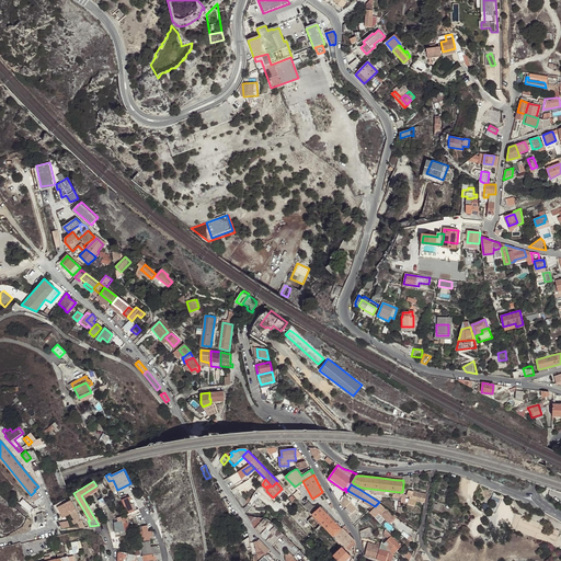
[(334,493),(341,504),(345,496),(339,488),(334,493)]
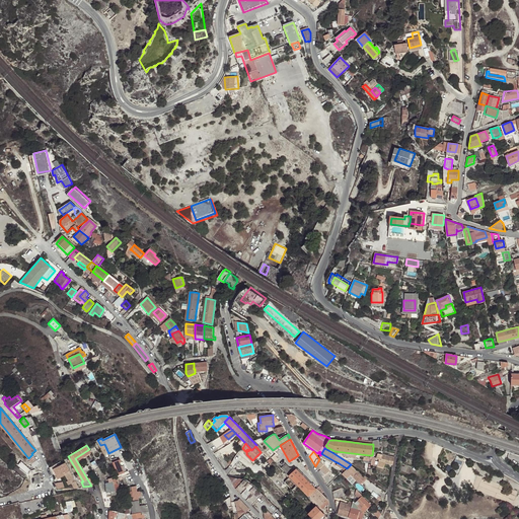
[(322,454),(321,453),(320,455),(321,456),(332,463),(335,461),(322,454)]
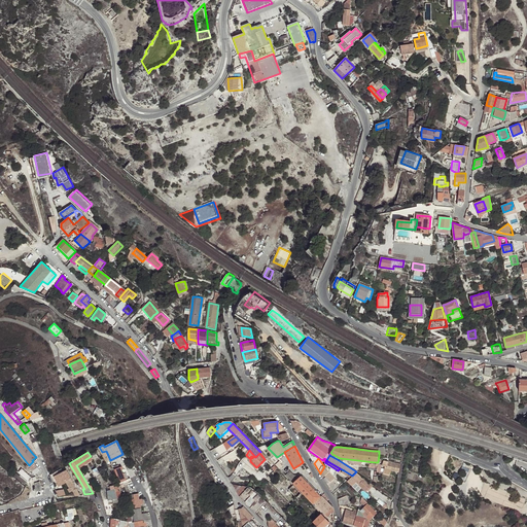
[(33,461),(29,465),(27,466),(35,476),(40,471),(33,461)]
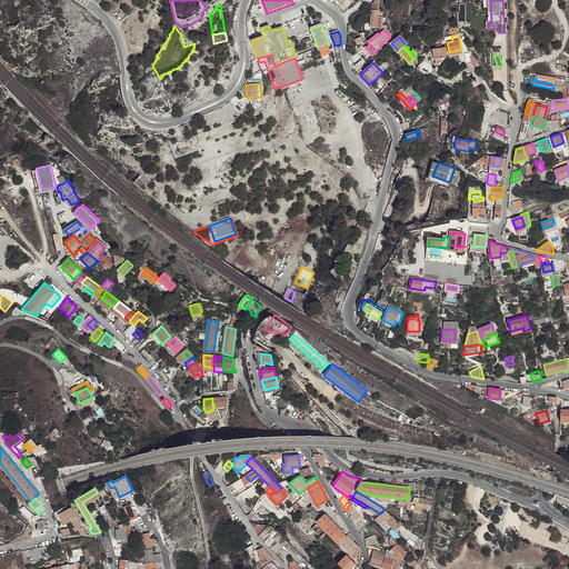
[(431,510),(432,502),(420,499),(418,503),(417,507),(423,508),(431,510)]
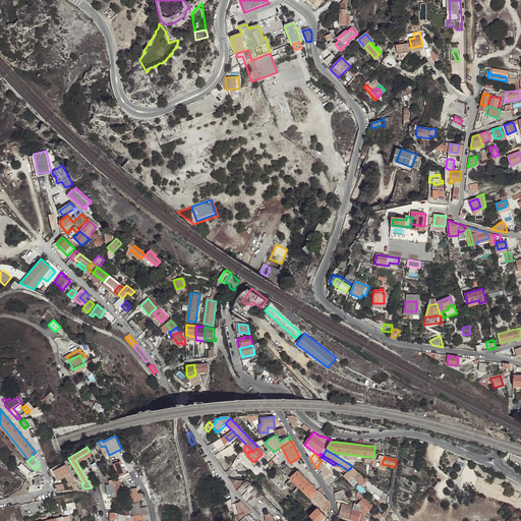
[(327,483),(329,487),(338,478),(335,475),(333,476),(321,461),(316,468),(327,483)]
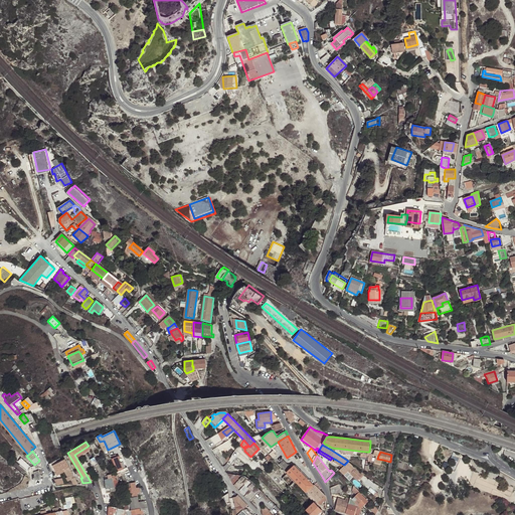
[(95,457),(88,461),(92,468),(99,464),(95,457)]
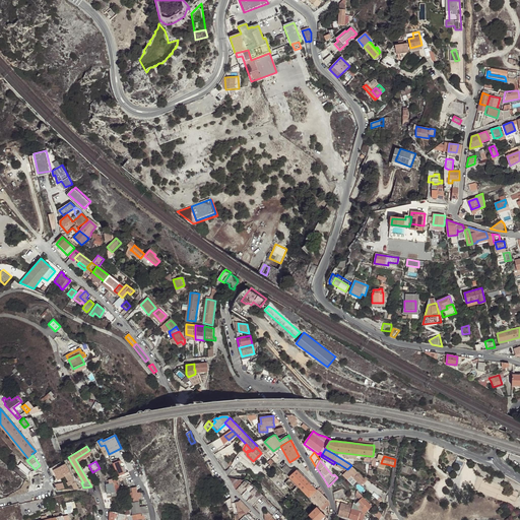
[(129,488),(124,475),(125,475),(122,468),(120,468),(119,464),(121,464),(120,461),(114,463),(119,480),(122,479),(126,489),(129,488)]
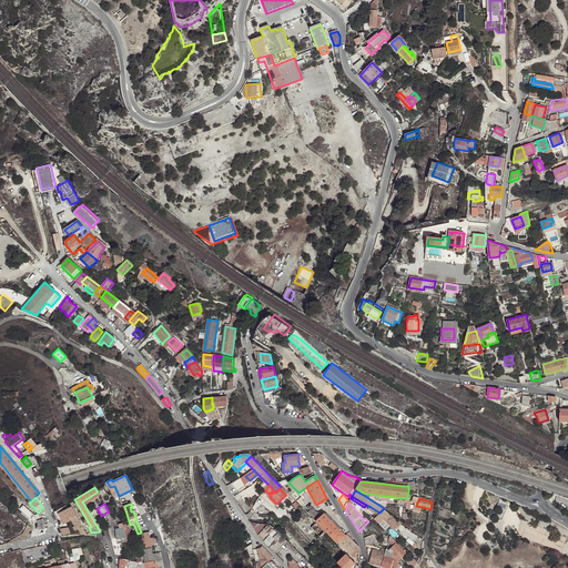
[(18,511),(29,520),(32,515),(22,506),(18,511)]
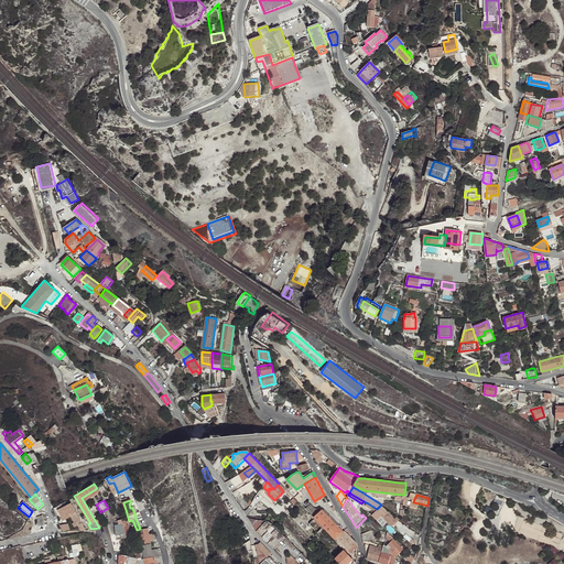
[(314,517),(322,510),(322,509),(315,508),(311,503),(306,509),(314,517)]
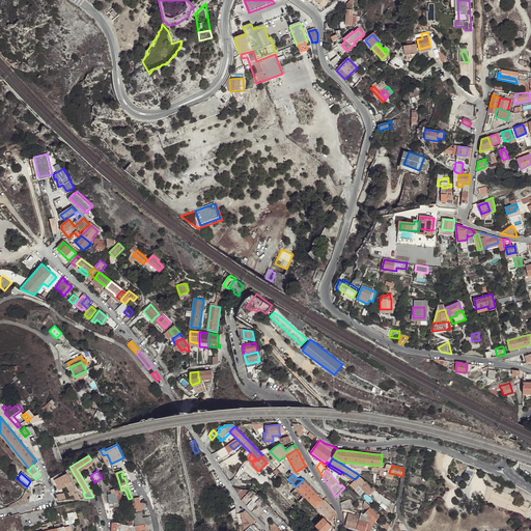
[(68,484),(64,476),(55,481),(59,488),(58,488),(60,492),(67,486),(66,485),(68,484)]
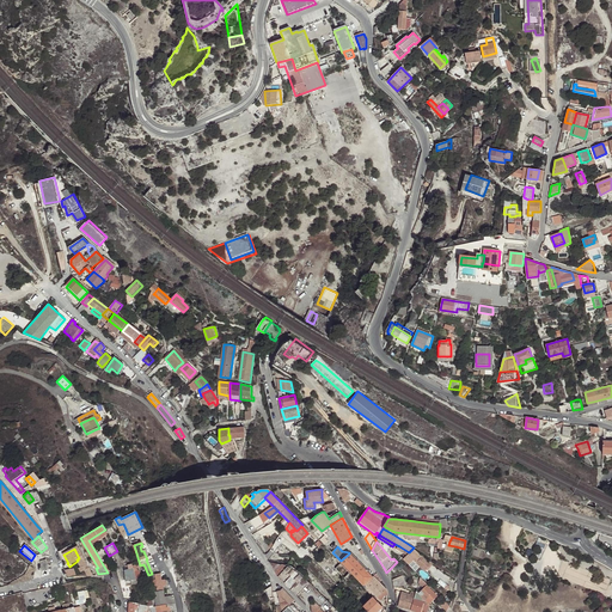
[(432,564),(423,557),(422,557),(415,549),(403,560),(408,564),(412,560),(416,563),(426,571),(432,564)]
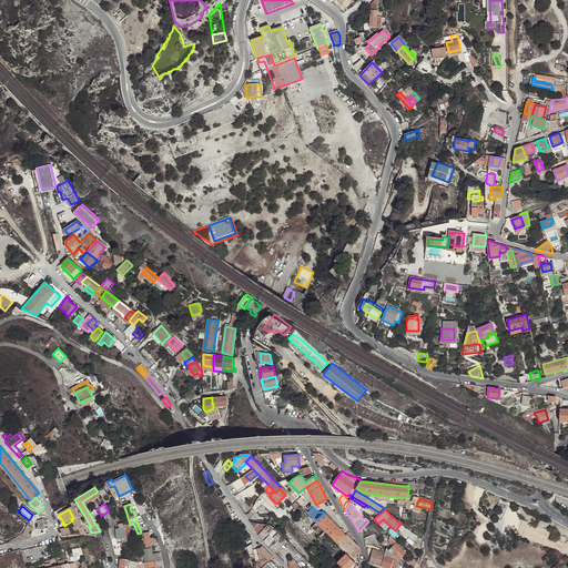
[(316,520),(338,543),(340,543),(346,536),(345,535),(324,514),(316,520)]
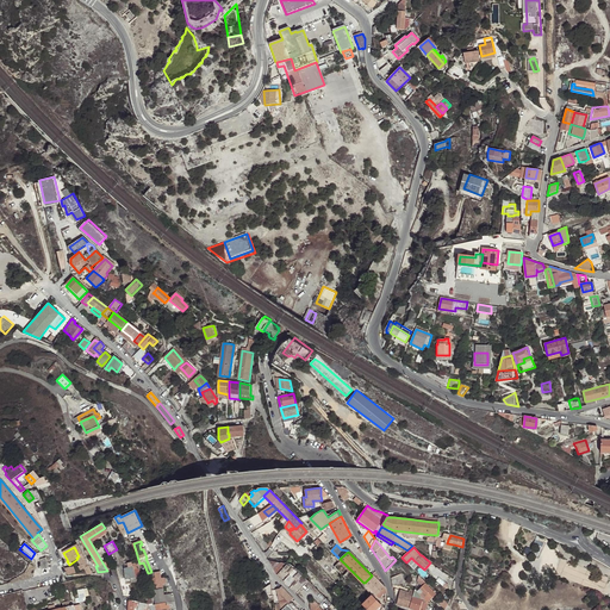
[(76,558),(78,559),(81,566),(79,567),(81,572),(85,570),(88,576),(94,574),(85,559),(83,560),(81,555),(79,556),(76,558)]
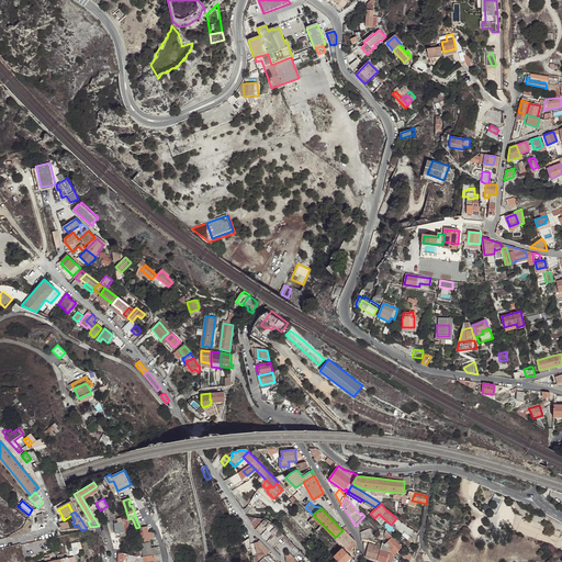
[(262,520),(247,516),(254,527),(258,523),(260,523),(262,520)]
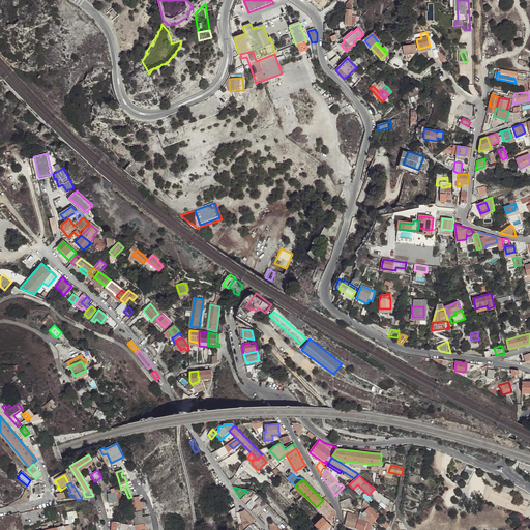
[(290,493),(293,496),(298,500),(299,499),(300,498),(303,496),(295,488),(290,493)]
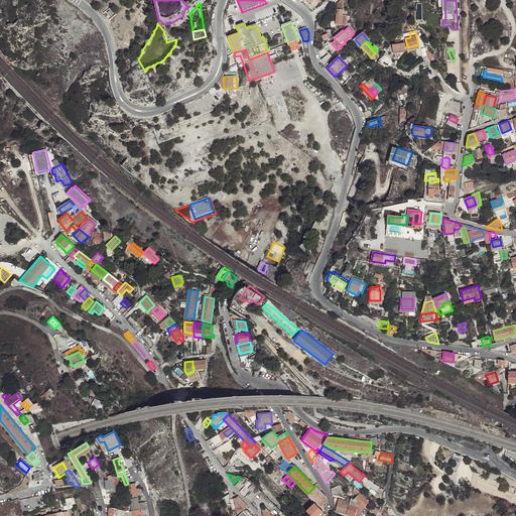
[(243,478),(234,486),(240,492),(250,482),(246,478),(243,478)]
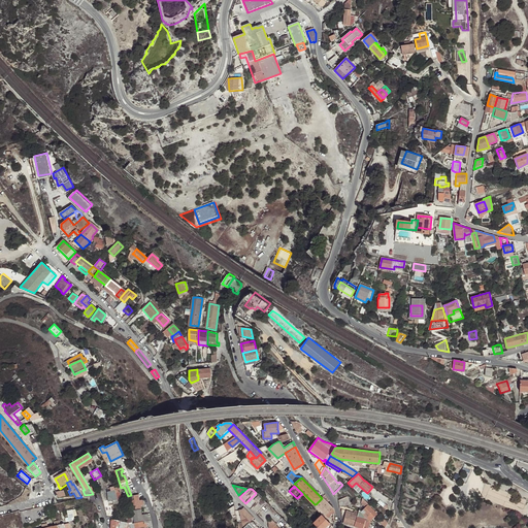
[(245,503),(251,508),(262,498),(256,493),(245,503)]
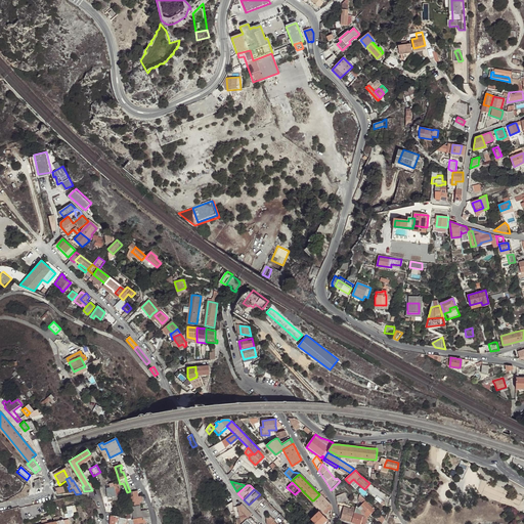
[(148,523),(147,513),(144,514),(144,511),(141,511),(139,501),(142,500),(142,496),(139,496),(138,491),(133,492),(135,507),(132,508),(133,519),(130,520),(130,523),(148,523)]
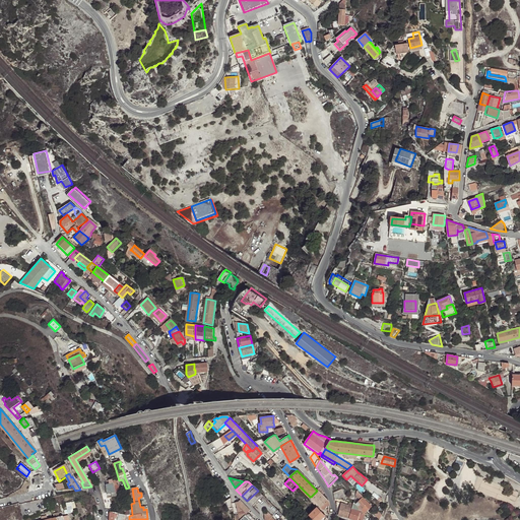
[(321,507),(328,501),(318,491),(317,490),(316,490),(317,491),(311,497),(321,507)]
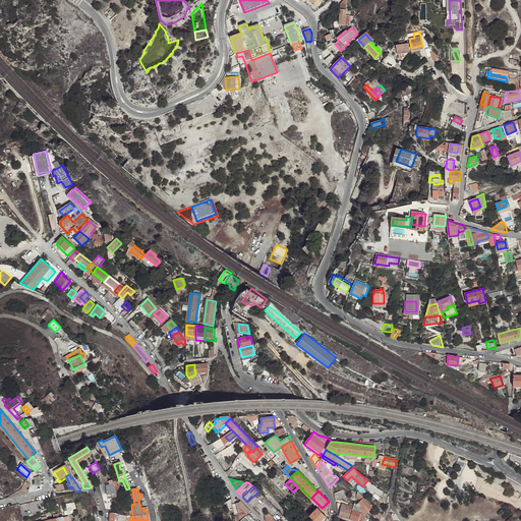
[(343,490),(334,494),(337,502),(346,498),(343,490)]
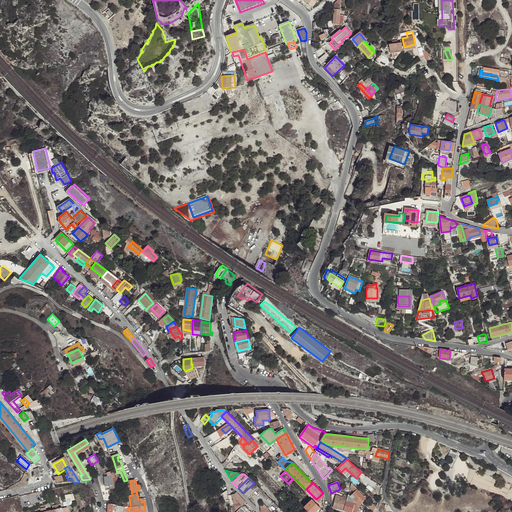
[(254,483),(243,493),(249,499),(259,488),(254,483)]
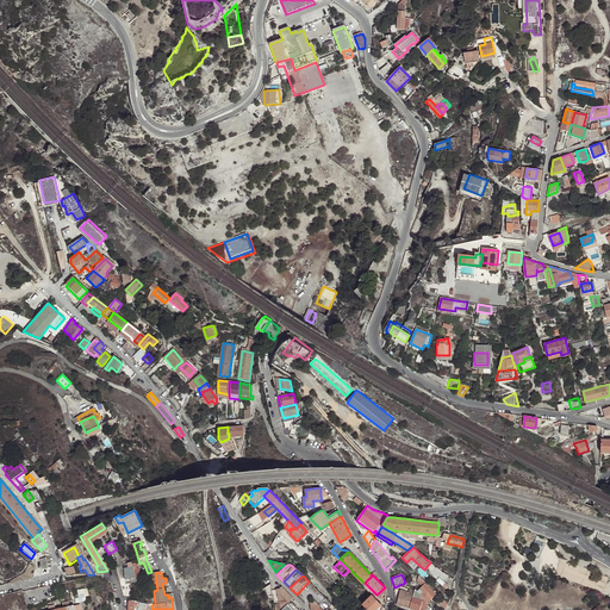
[(368,598),(372,595),(362,584),(354,576),(350,578),(349,579),(352,582),(367,597),(368,598)]
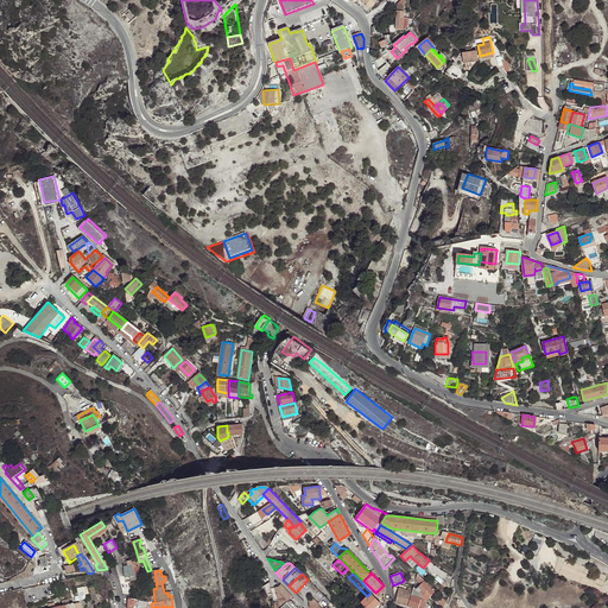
[(280,584),(279,587),(280,591),(280,593),(284,597),(289,601),(293,596),(280,584)]
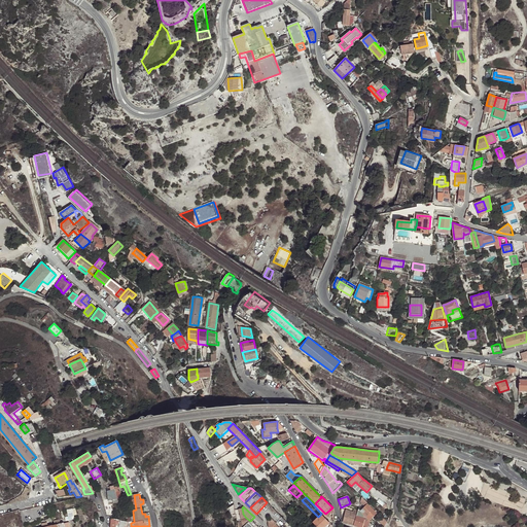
[(370,520),(377,513),(371,506),(367,508),(363,513),(363,514),(365,517),(367,518),(369,519),(370,520)]
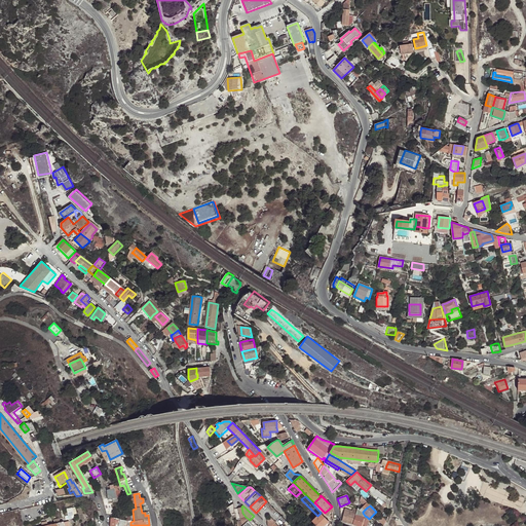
[(363,513),(358,508),(358,510),(357,513),(357,515),(365,517),(365,516),(363,513)]
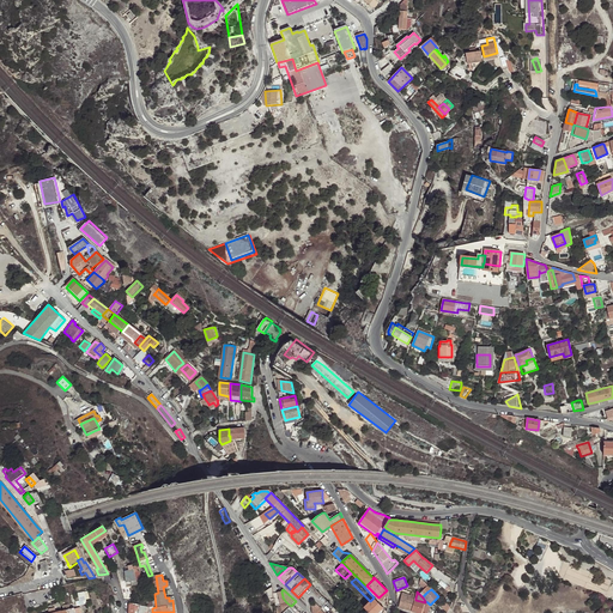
[(399,607),(412,611),(416,600),(416,598),(414,596),(411,596),(404,594),(399,607)]
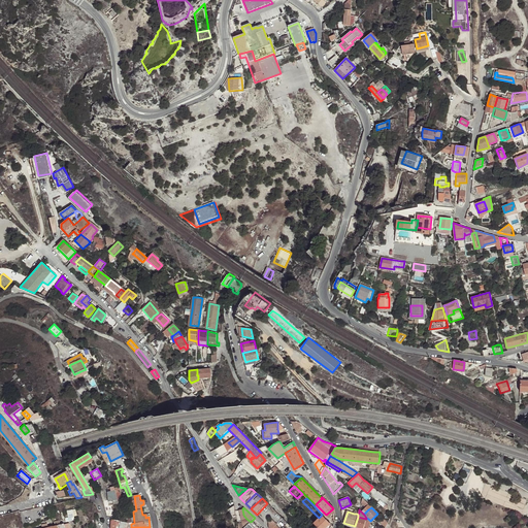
[(331,527),(333,526),(330,523),(322,515),(319,518),(314,523),(319,527),(331,527)]
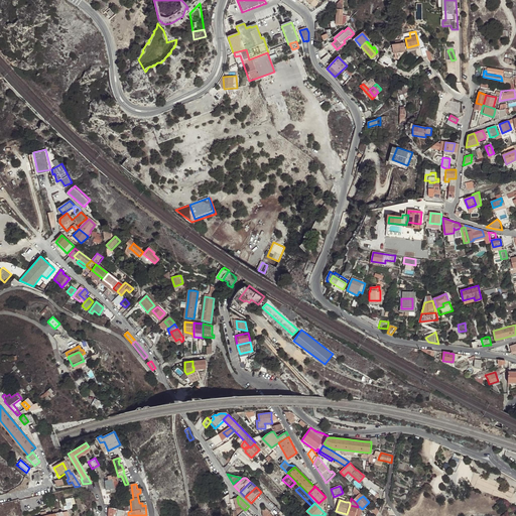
[(271,506),(277,512),(280,510),(273,504),(271,506)]
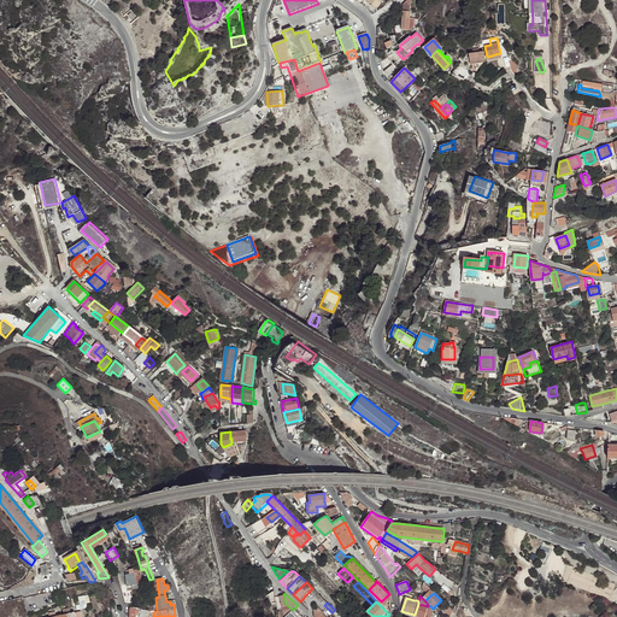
[(418,604),(415,615),(421,616),(424,616),(428,606),(418,604)]
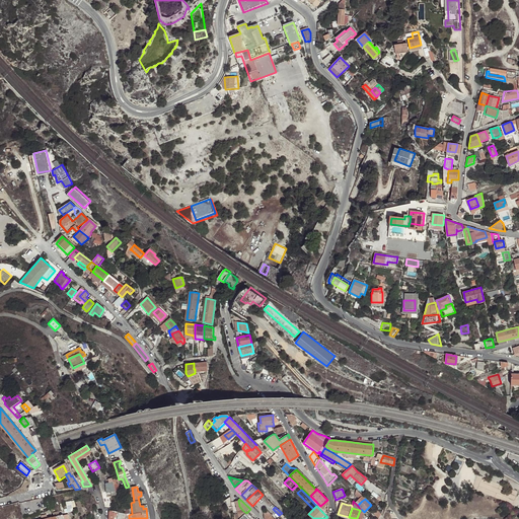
[(257,518),(257,516),(250,509),(246,513),(251,518),(257,518)]
